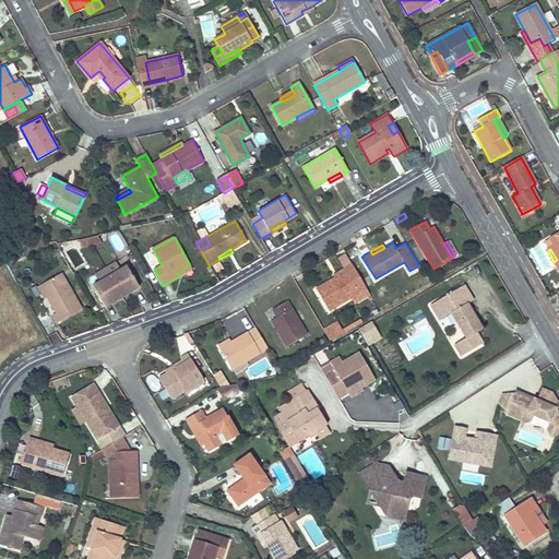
[(116,262),(105,268),(109,275),(120,270),(116,262)]
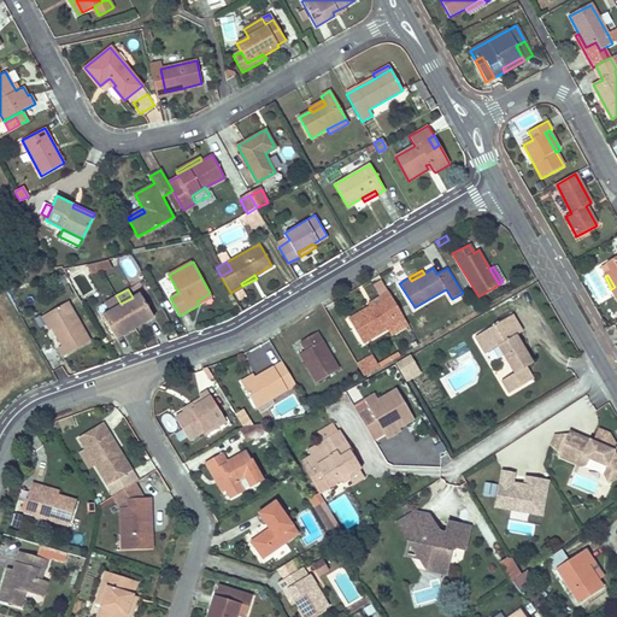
[(382,299),(370,306),(348,318),(362,341),(404,317),(389,292),(381,295),(382,299)]
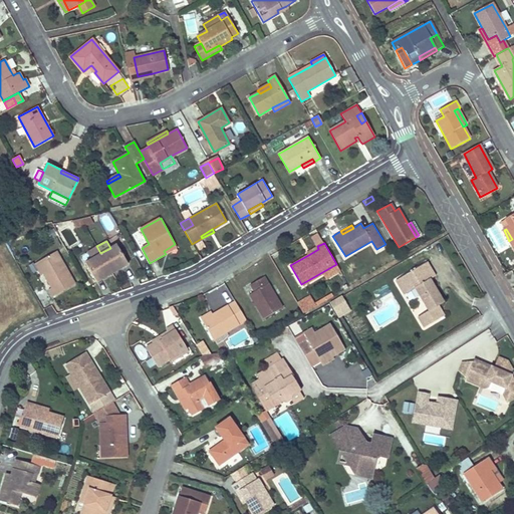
[(100,253),(92,258),(85,262),(96,282),(129,263),(117,244),(110,248),(100,253)]
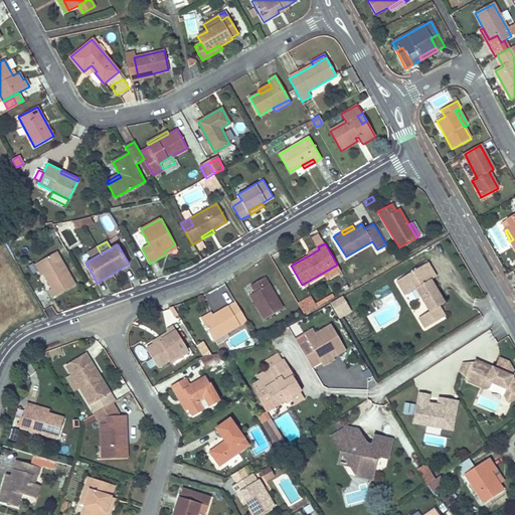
[(175,244),(164,251),(166,254),(177,247),(175,244)]
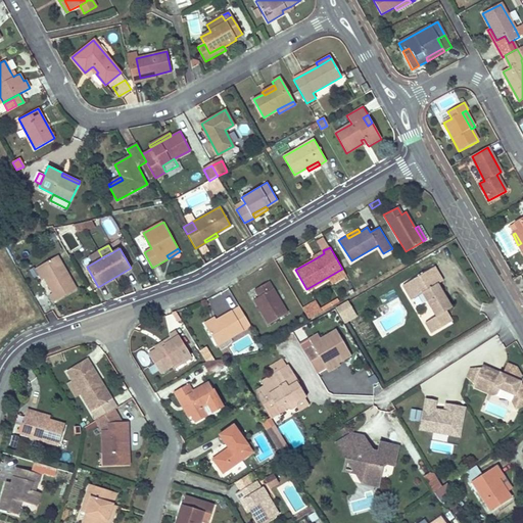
[(98,250),(90,255),(94,263),(102,257),(98,250)]
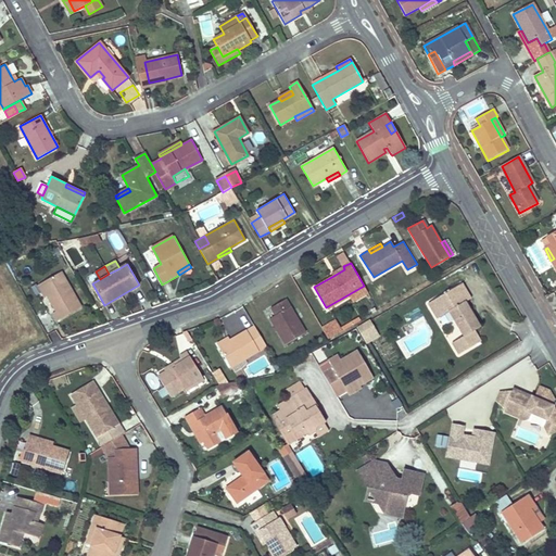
[(343,266),(331,274),(333,276),(344,269),(343,266)]
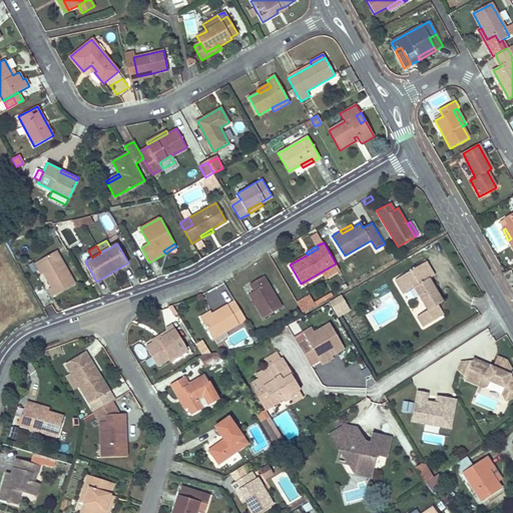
[(56,251),(37,262),(44,273),(52,287),(49,289),(53,296),(75,284),(56,251)]
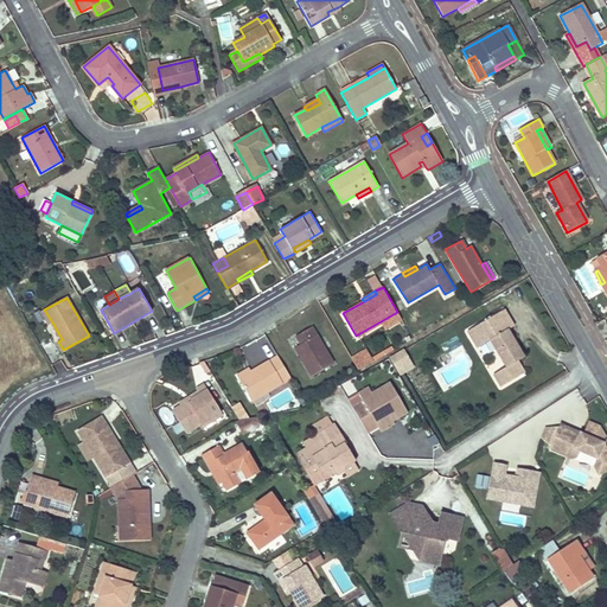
[(52,323),(44,310),(42,312),(49,325),(52,323)]
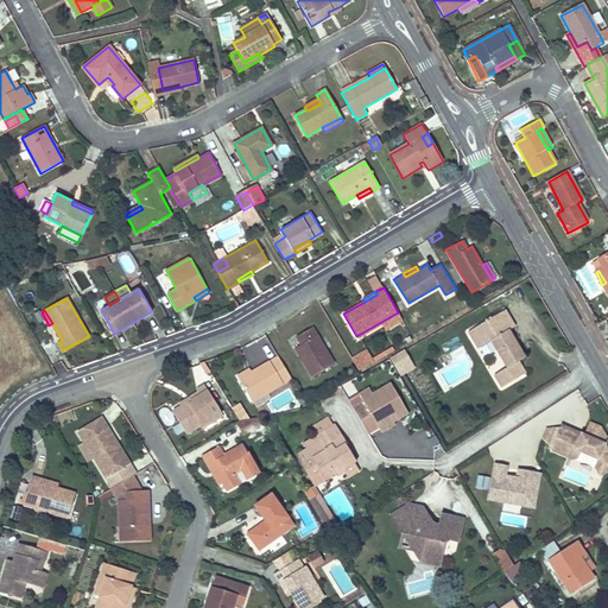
[(506,310),(480,324),(491,342),(506,369),(493,378),(500,390),(525,374),(517,360),(524,356),(508,329),(514,325),(506,310)]
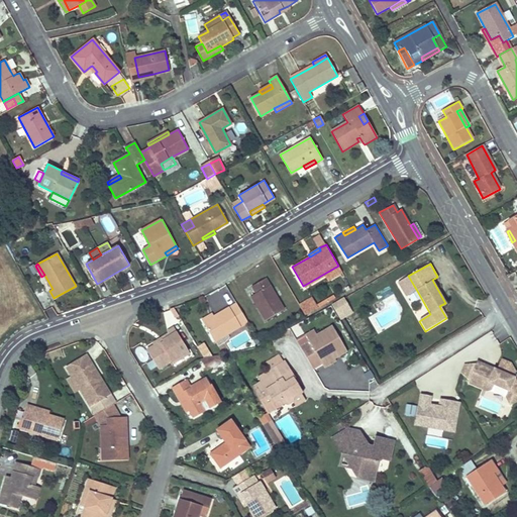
[(417,291),(408,276),(397,283),(406,298),(417,291)]
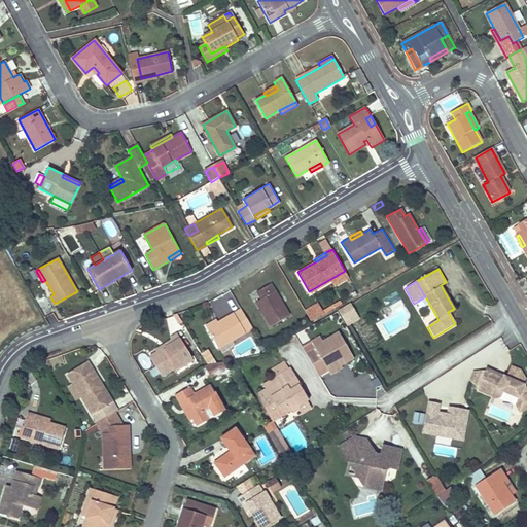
[(255,302),(260,310),(262,313),(270,326),(289,316),(271,283),(256,291),(260,299),(255,302)]
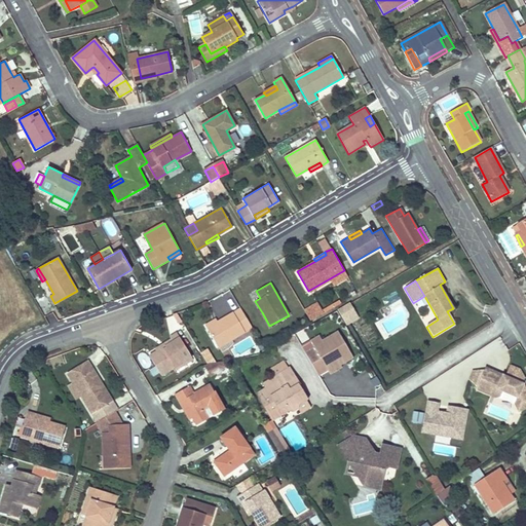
[(413,303),(416,309),(426,303),(423,297),(413,303)]
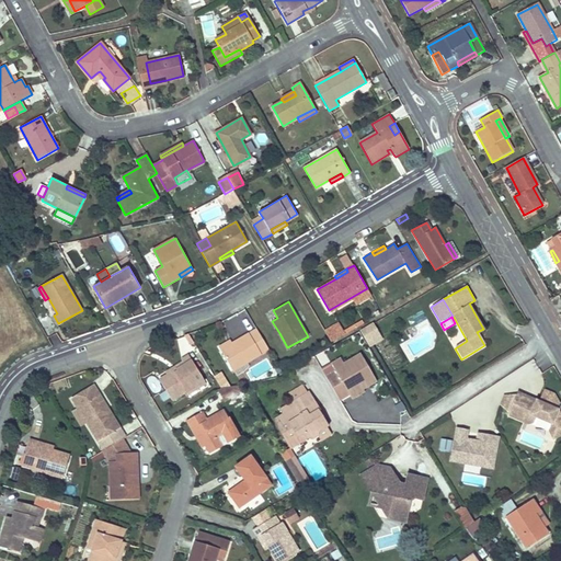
[(346,335),(339,323),(325,331),(332,343),(346,335)]
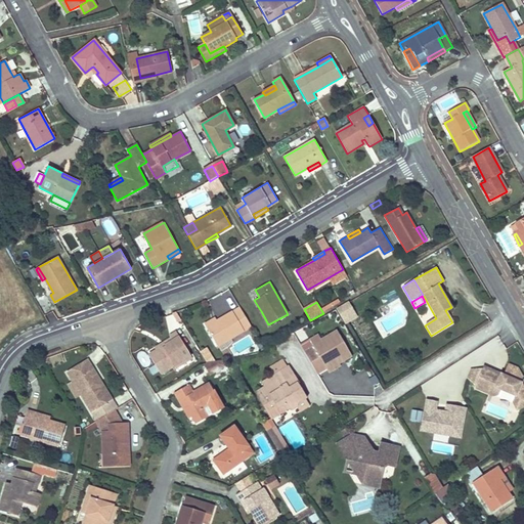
[(347,302),(335,309),(341,319),(352,311),(347,302)]
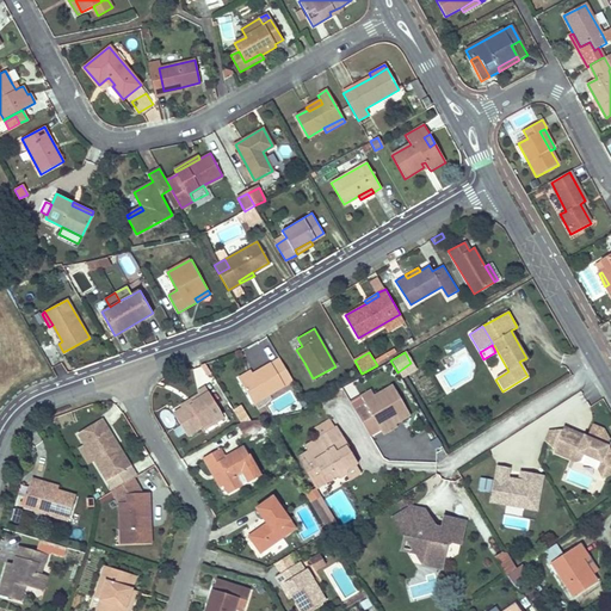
[(253,375),(240,382),(253,403),(292,381),(281,359),(253,375)]
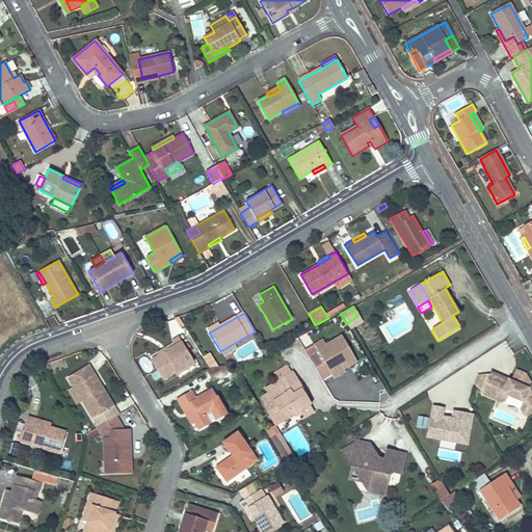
[(179,316),(175,317),(180,326),(184,324),(179,316)]
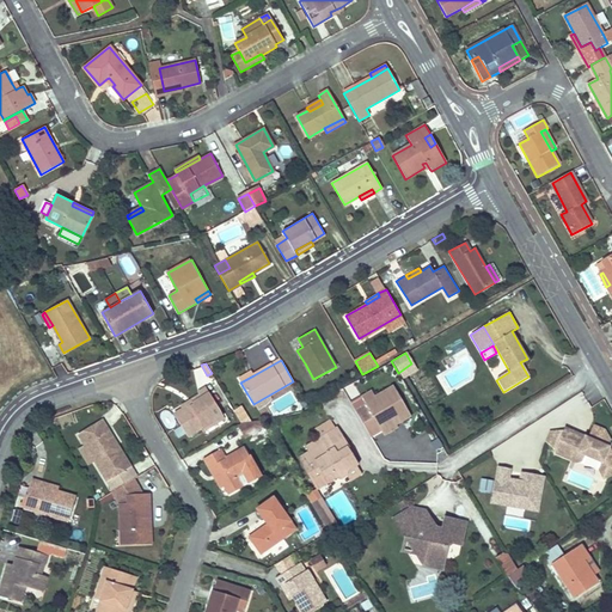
[(415,369),(411,363),(398,373),(401,378),(415,369)]
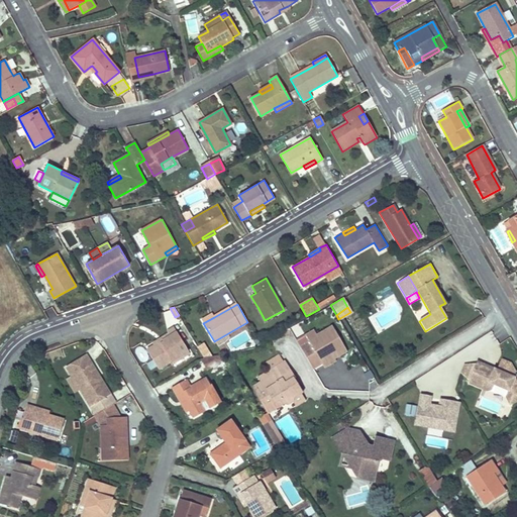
[(202,320),(203,323),(214,317),(212,314),(202,320)]
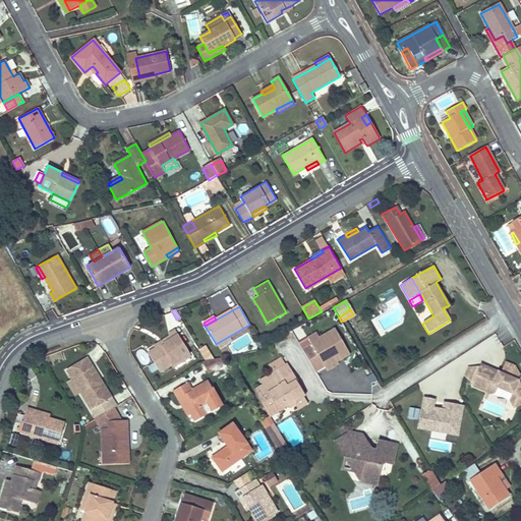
[(348,353),(333,328),(317,337),(314,333),(306,338),(309,344),(300,349),(313,370),(323,365),(324,367),(329,368),(336,364),(336,360),(334,356),(337,354),(338,356),(339,357),(340,357),(341,357),(348,353)]
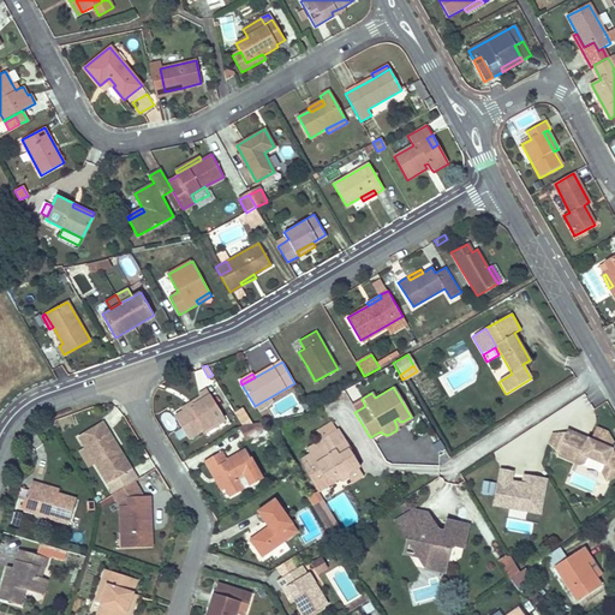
[(185,413),(184,411),(175,416),(189,439),(204,429),(224,417),(207,389),(198,395),(199,396),(201,400),(193,405),(195,407),(185,413)]
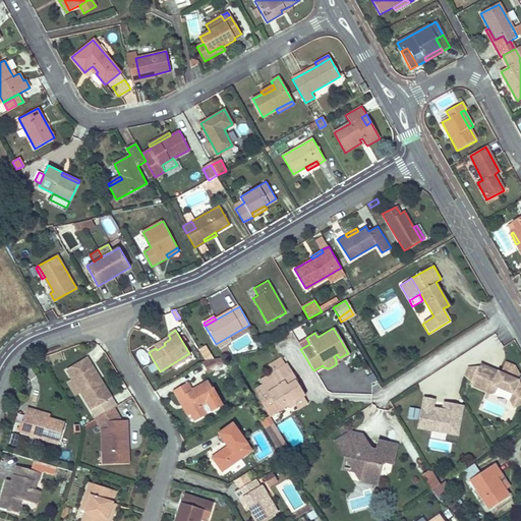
[(169,336),(154,345),(156,348),(157,350),(165,345),(164,343),(170,339),(169,336)]
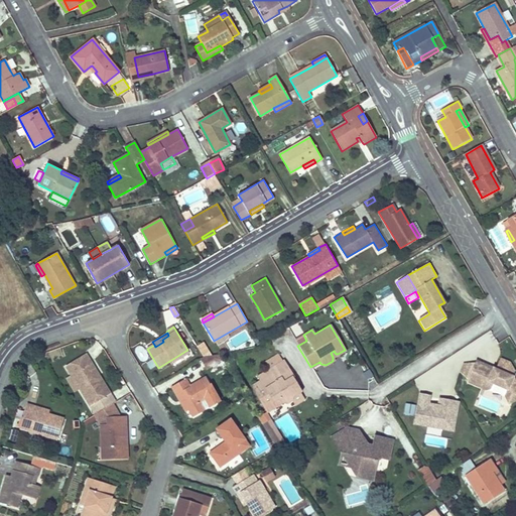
[(201,345),(197,347),(203,357),(207,356),(201,345)]
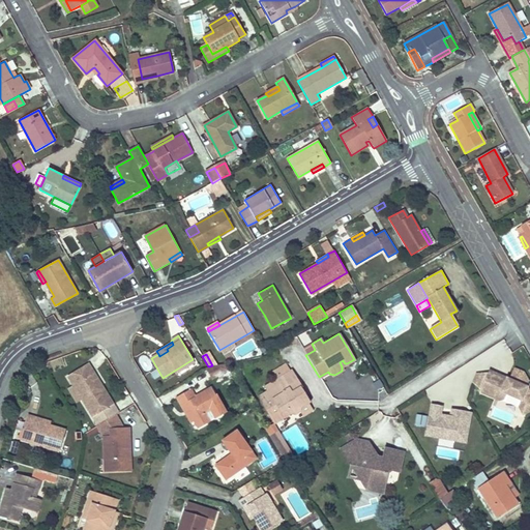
[(193,359),(176,370),(178,373),(195,362),(193,359)]
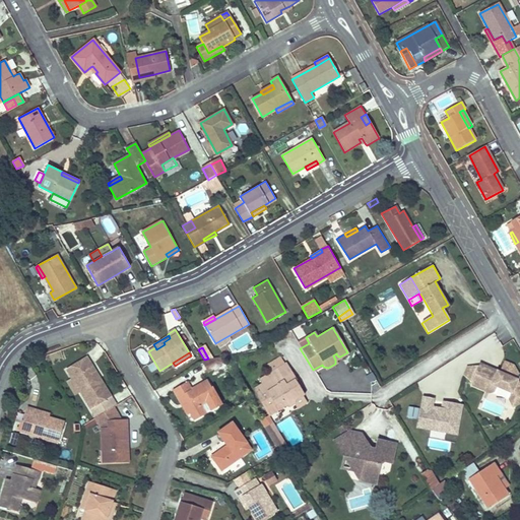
[(204,360),(201,362),(208,372),(213,369),(224,363),(221,355),(208,359),(204,360)]
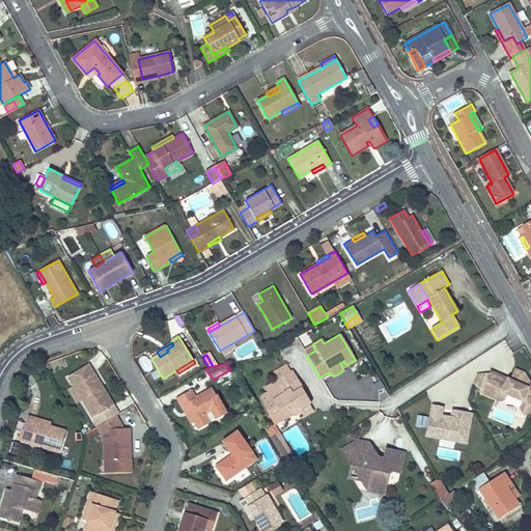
[(88,365),(68,378),(74,386),(82,399),(98,425),(117,413),(88,365)]
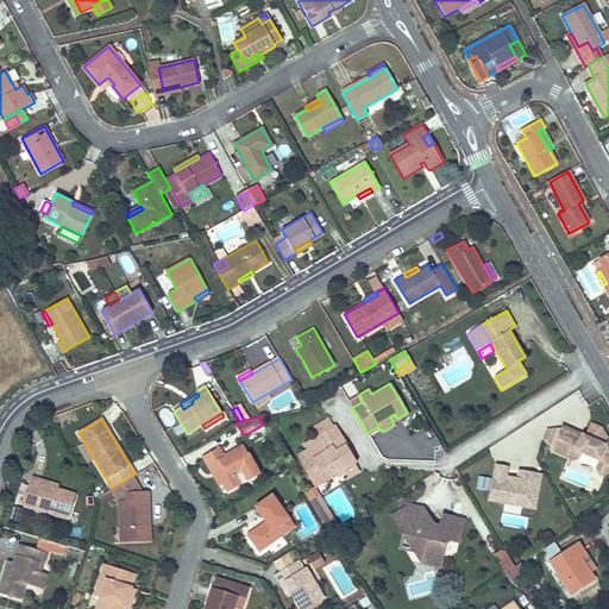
[(308,450),(299,456),(305,465),(303,465),(315,487),(325,481),(326,477),(325,473),(328,471),(332,472),(333,475),(338,476),(344,472),(346,471),(345,469),(353,464),(355,463),(347,452),(346,453),(343,449),(345,447),(346,446),(334,427),(328,419),(312,429),(316,438),(320,443),(308,450)]
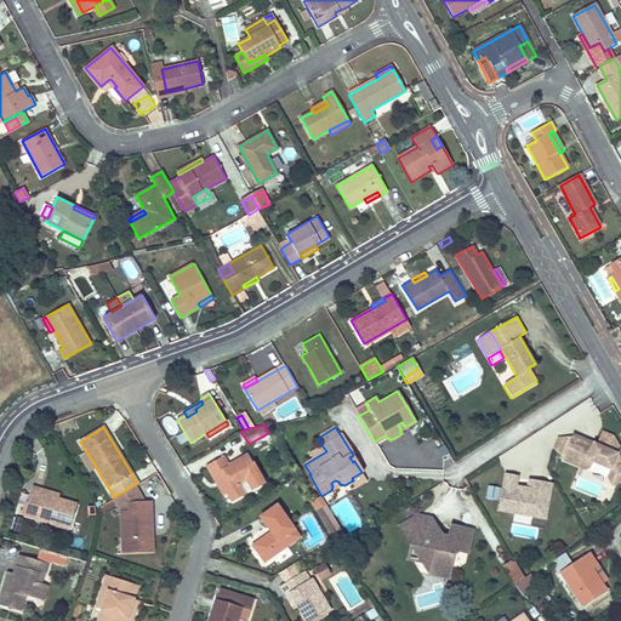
[(268,433),(255,440),(257,443),(271,436),(268,433)]
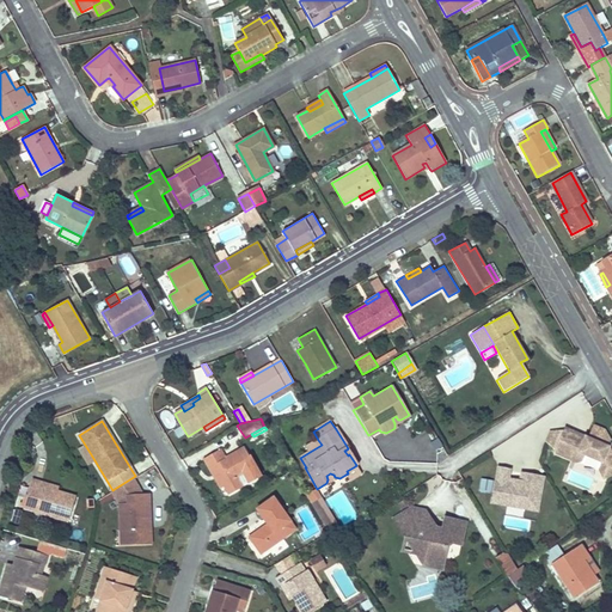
[(611,473),(611,453),(609,448),(611,442),(605,430),(594,427),(588,439),(586,438),(583,442),(575,439),(577,434),(565,429),(564,433),(556,452),(556,454),(577,464),(582,461),(585,454),(601,461),(599,469),(604,478),(611,473)]
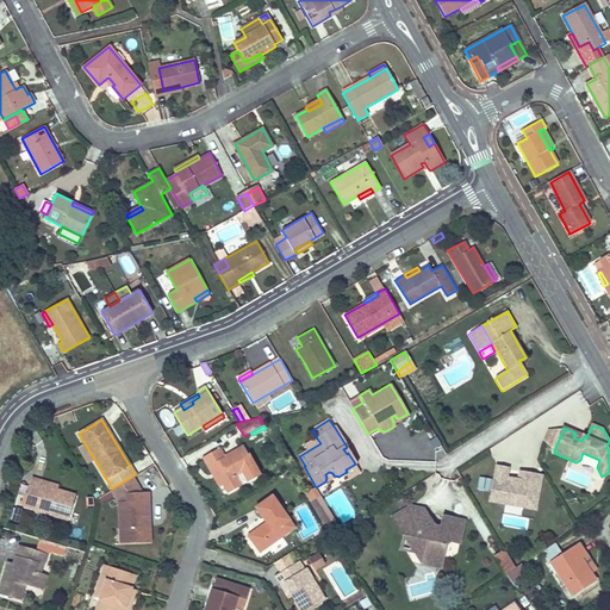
[(554,450),(562,431),(551,431),(546,442),(554,450)]
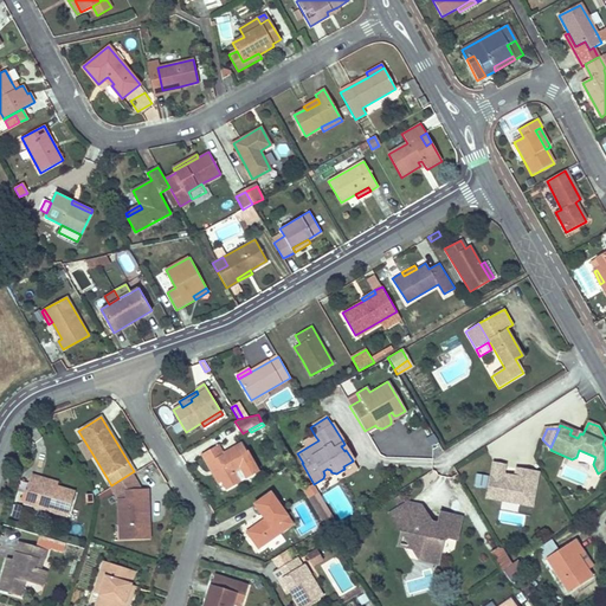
[(318,440),(315,436),(303,443),(307,447),(318,440)]
